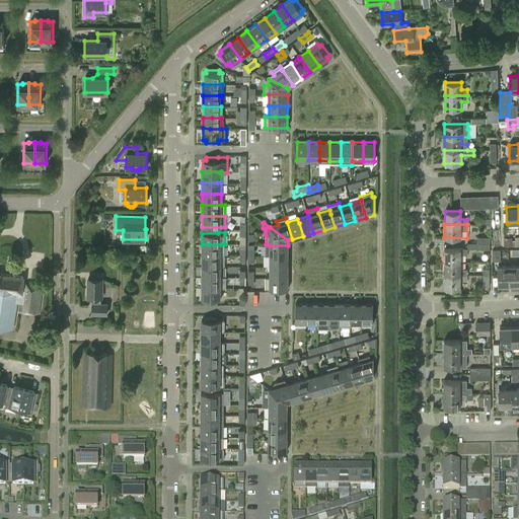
[(202,244),(202,255),(224,255),(225,244),(221,244),(208,244),(202,244)]
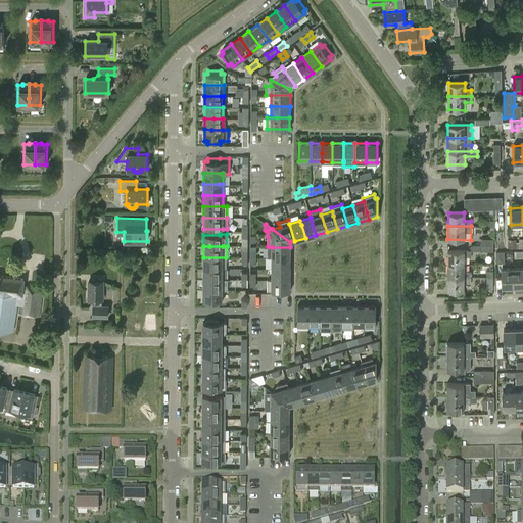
[(268,246),(268,257),(272,257),(289,258),(290,258),(290,247),(272,247),(268,246)]
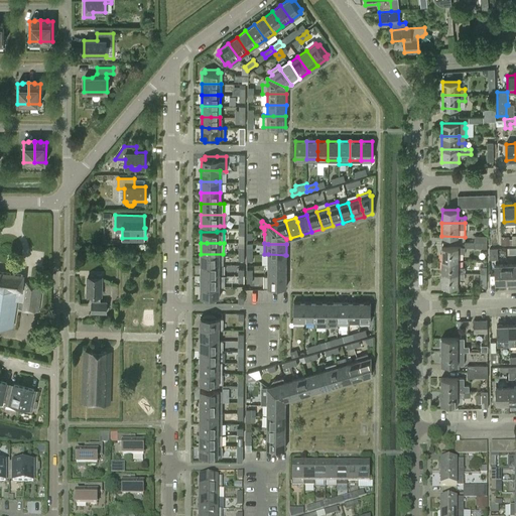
[(441,247),(441,260),(458,260),(458,253),(465,253),(465,247),(458,247),(441,247)]
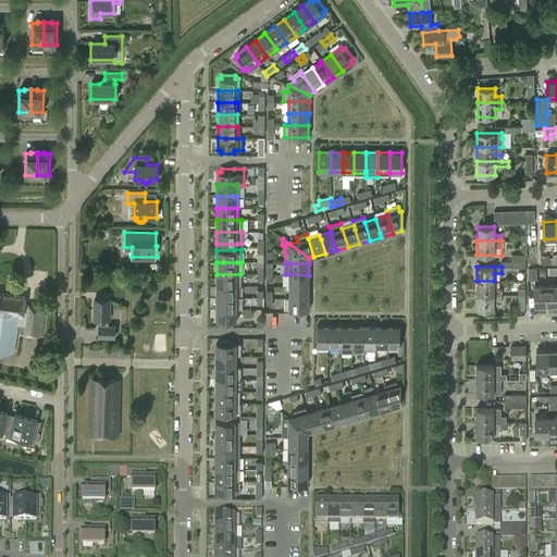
[(217,274),(217,286),(236,286),(240,286),(240,274),(217,274)]
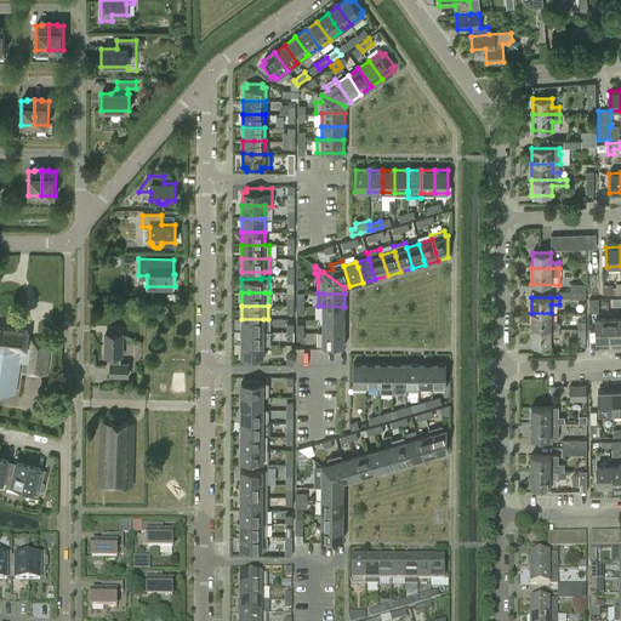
[(323,306),(323,319),(329,319),(345,319),(345,307),(343,307),(323,306)]
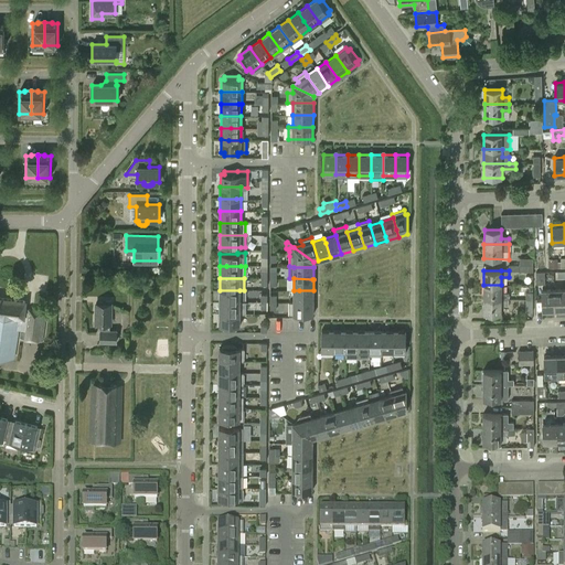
[(483,285),(483,299),(509,299),(509,292),(501,292),(501,285),(483,285)]
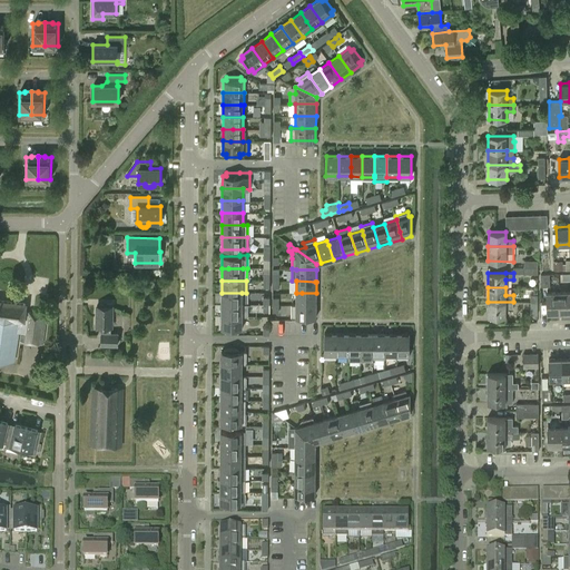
[(569,291),(559,292),(559,313),(569,312),(569,291)]
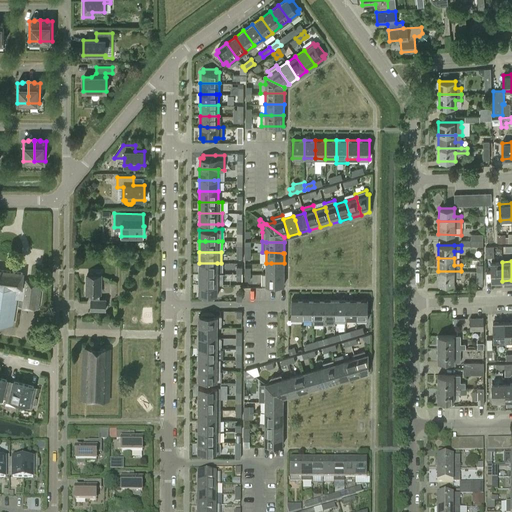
[(502,262),(490,263),(491,281),(502,281),(502,262)]
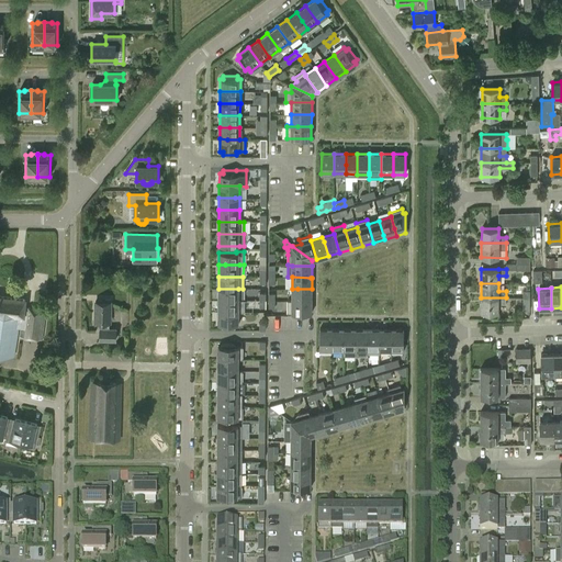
[(218,289),(218,300),(227,300),(238,300),(238,289),(218,289)]
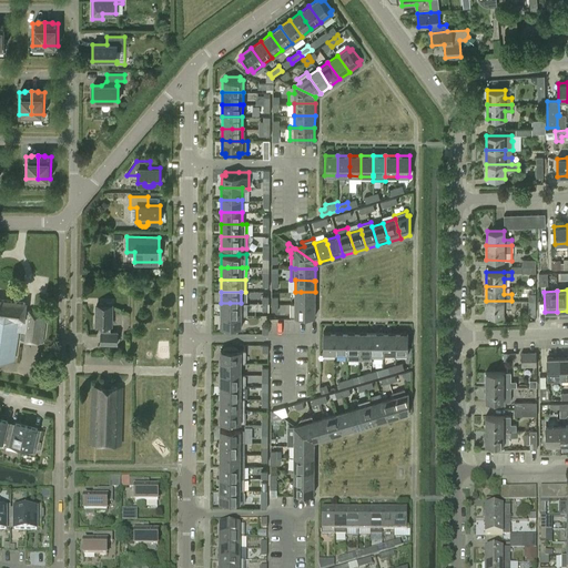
[(295,292),(295,304),(315,304),(315,292),(301,292),(295,292)]
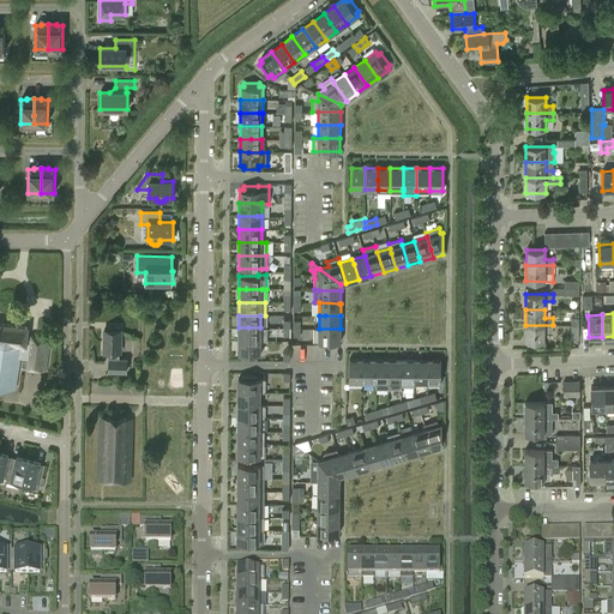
[(0,386),(17,389),(17,387),(20,354),(24,355),(23,368),(47,371),(50,338),(28,336),(28,327),(0,324),(0,386)]
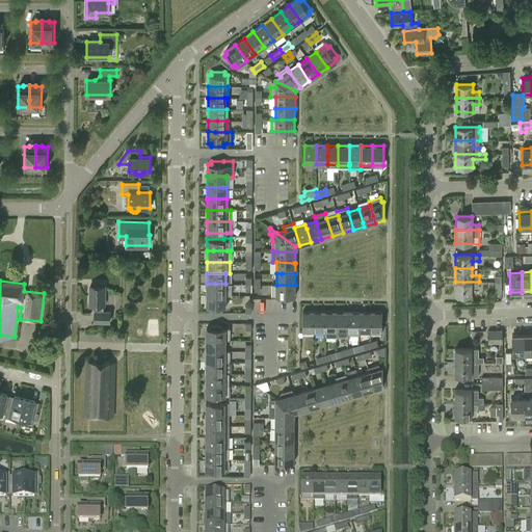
[(455,282),(455,295),(472,295),(472,288),(478,288),(479,282),(455,282)]
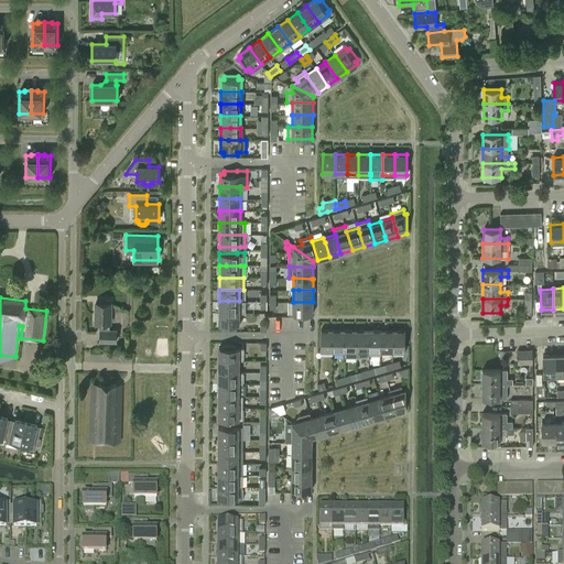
[(219,301),(219,313),(239,313),(245,313),(245,302),(239,301),(228,301),(219,301)]
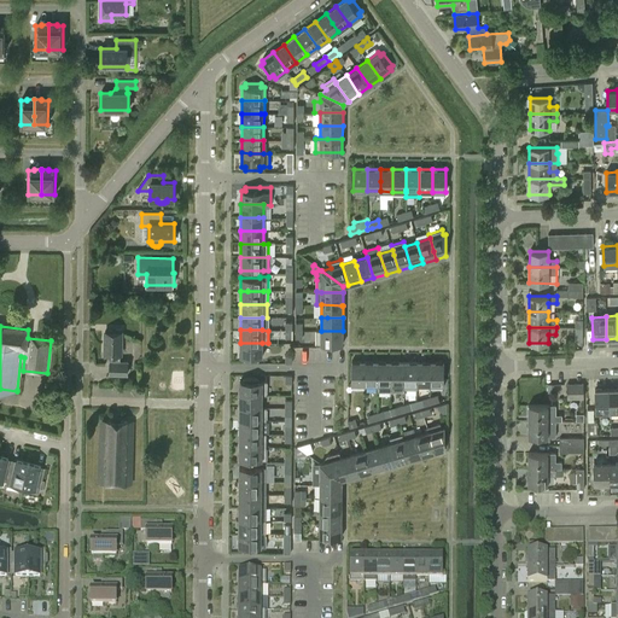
[(105,332),(104,354),(112,354),(112,361),(110,361),(109,373),(127,374),(127,361),(120,361),(120,354),(121,354),(122,332),(114,332),(112,331),(109,331),(108,332),(105,332)]
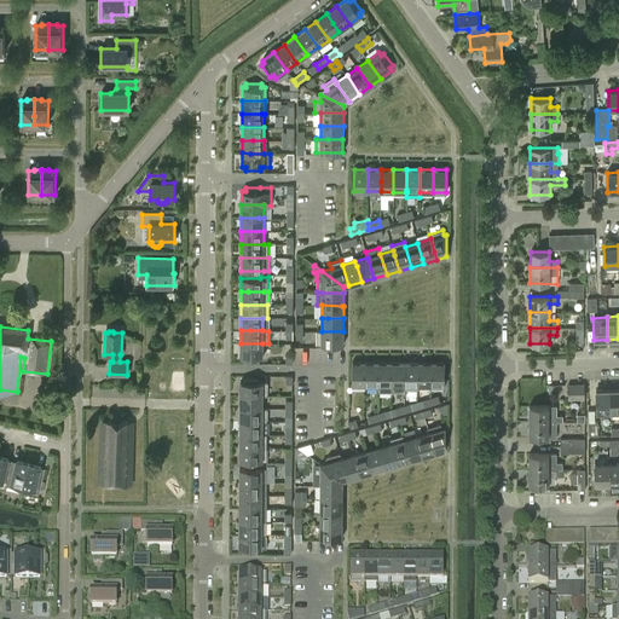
[(317,331),(317,345),(343,345),(343,331),(322,331),(317,331)]
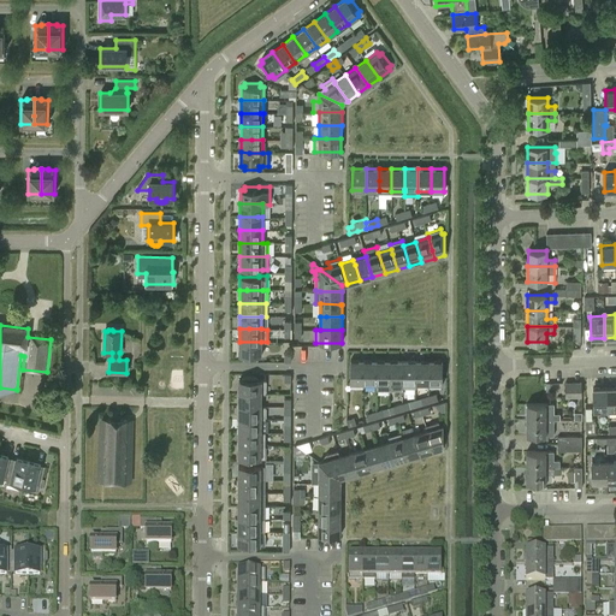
[(240,342),(240,355),(243,355),(243,359),(258,359),(258,356),(261,356),(261,342),(240,342)]
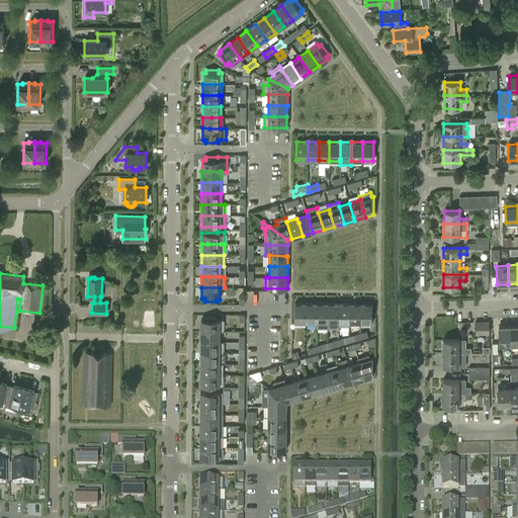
[(294,304),(294,322),(306,322),(306,317),(306,304),(294,304)]
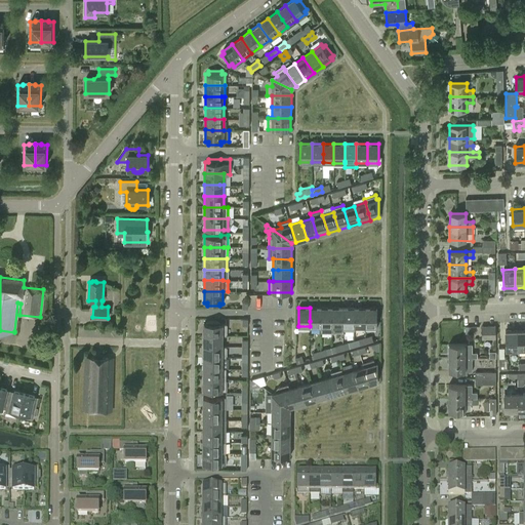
[(310,321),(310,326),(321,326),(321,325),(321,308),(310,308),(310,321)]
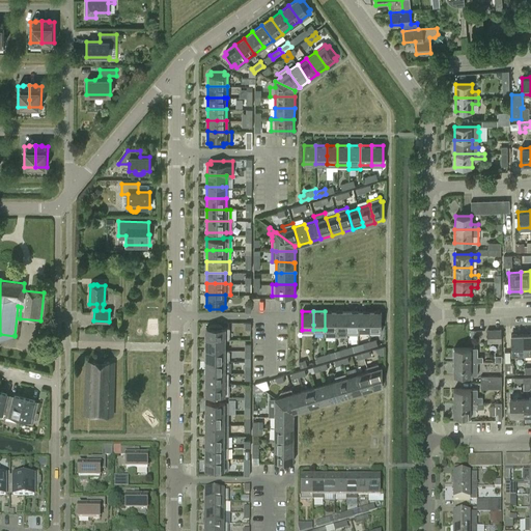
[(325,330),(325,336),(336,336),(336,330),(336,312),(336,311),(325,311),(325,329),(325,330)]
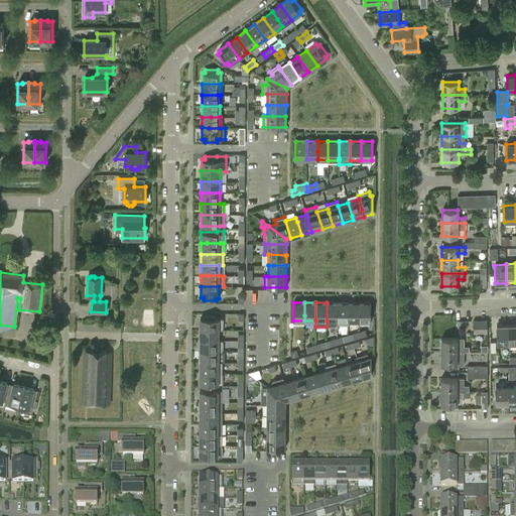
[(327,320),(327,327),(338,327),(338,325),(338,320),(338,302),(327,302),(327,303),(327,320)]
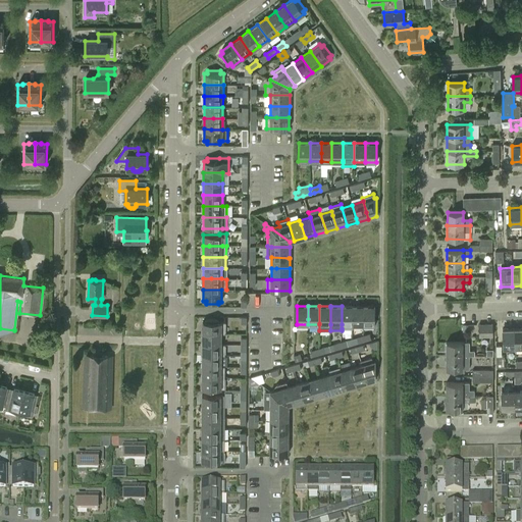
[(342,324),(342,328),(352,328),(352,324),(353,307),(353,306),(342,306),(342,324)]
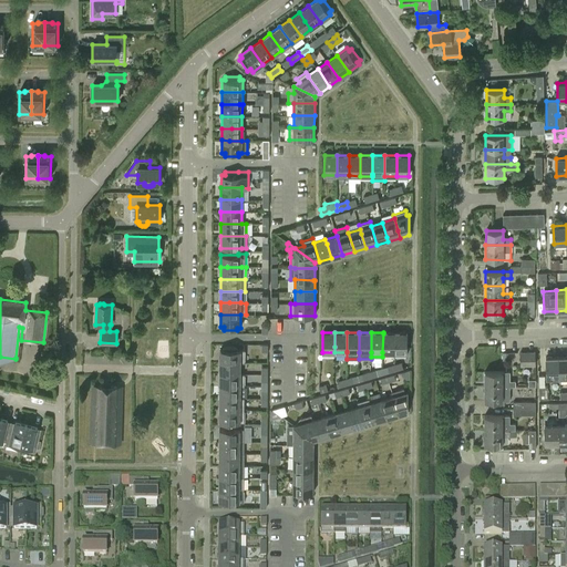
[(383,333),(382,352),(394,353),(394,332),(383,332),(383,333)]
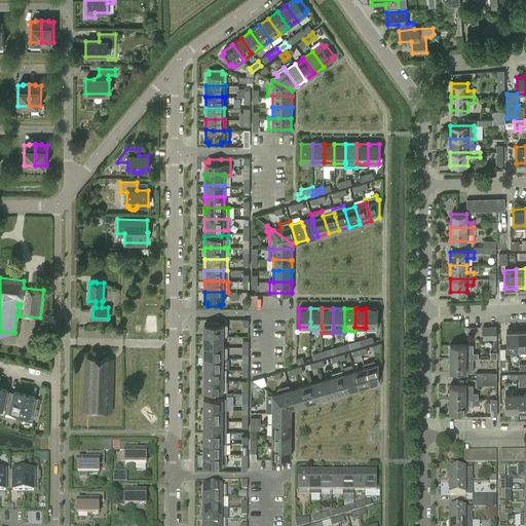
[(366,308),(366,328),(378,328),(378,308),(366,308)]
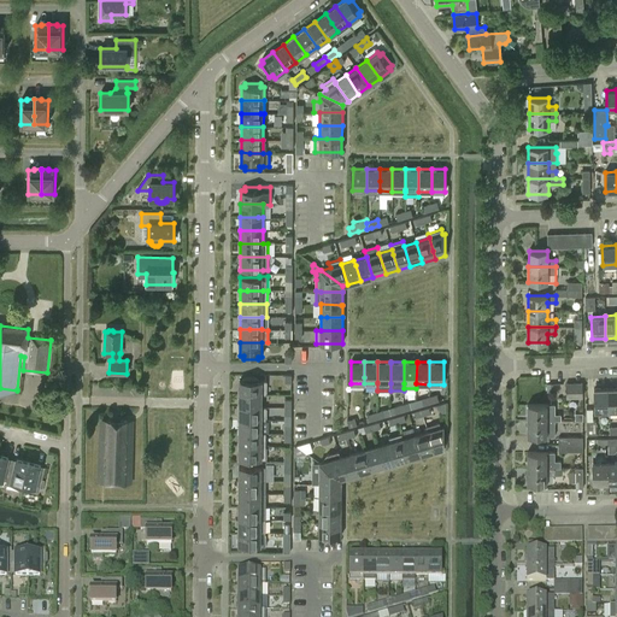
[(239,381),(239,394),(262,394),(266,394),(266,381),(258,381),(258,377),(244,377),(242,381),(239,381)]
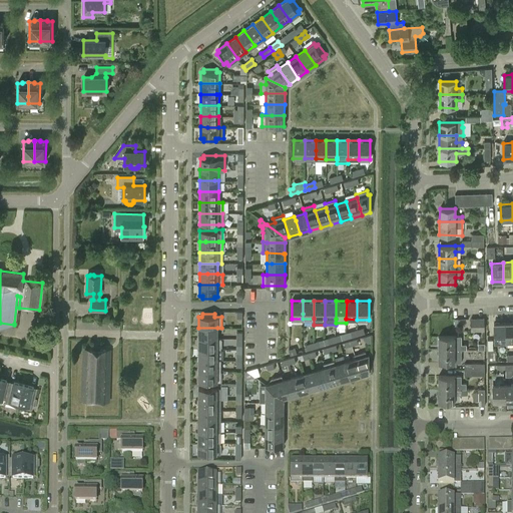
[(483,319),(471,319),(471,331),(484,331),(483,319)]
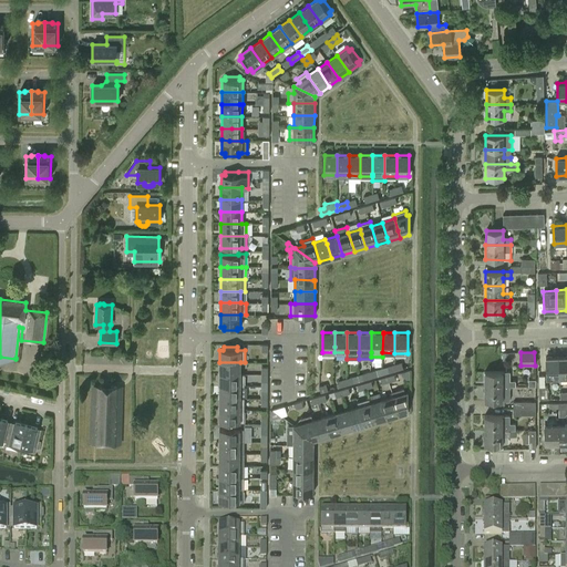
[(558,357),(546,358),(546,378),(559,378),(558,357)]
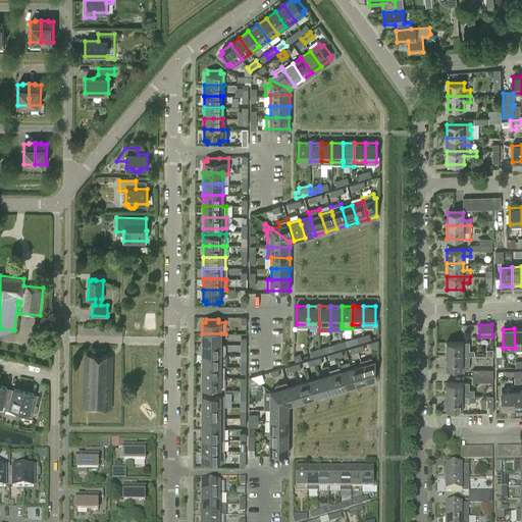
[(202,333),(202,345),(221,345),(221,333),(202,333)]
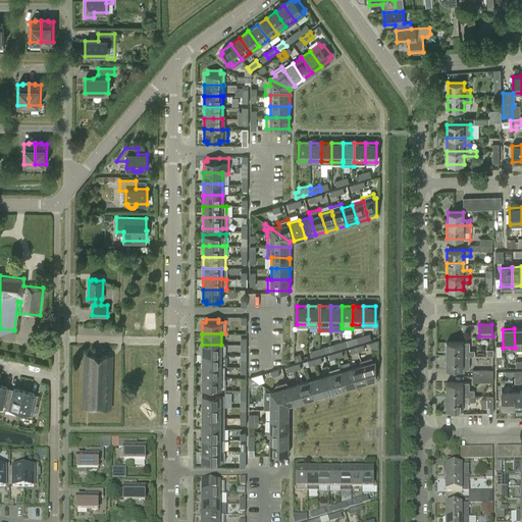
[(447,342),(446,356),(469,356),(469,355),(474,355),(474,351),(469,351),(469,343),(447,342)]
